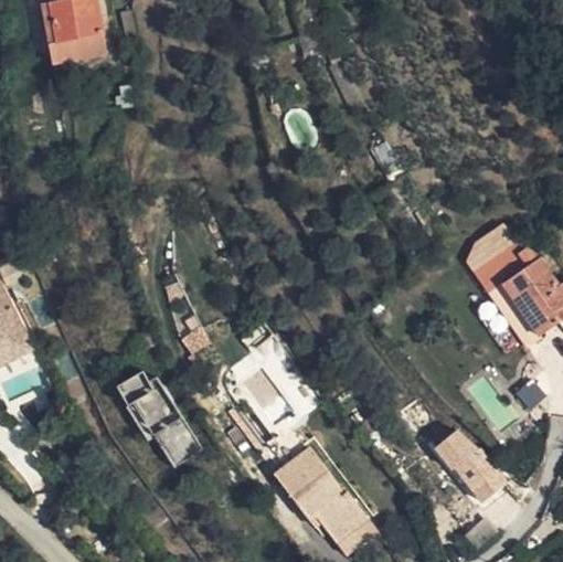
[(45,44),(103,35),(96,0),(72,0),(61,1),(40,4),(45,44)]
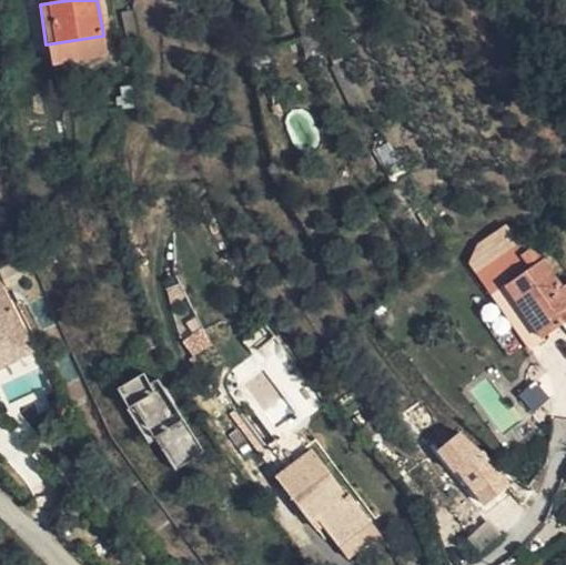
[(107,54),(103,36),(46,44),(48,63),(107,54)]
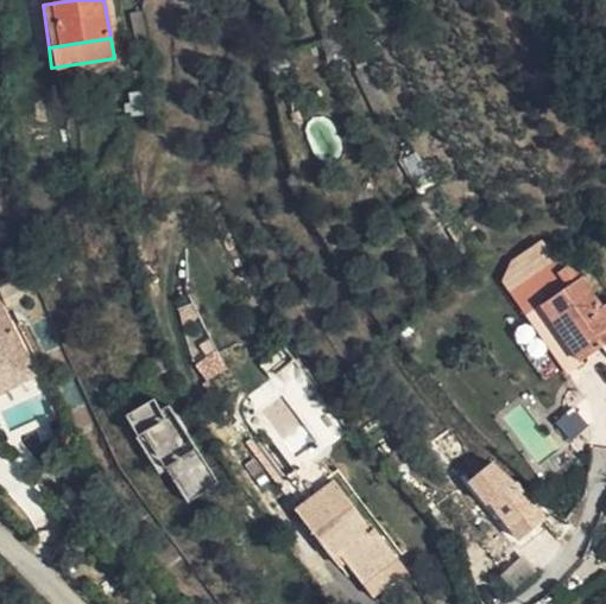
[(597,337),(598,339),(605,335),(605,292),(595,299),(575,268),(555,281),(565,297),(589,329),(597,337)]
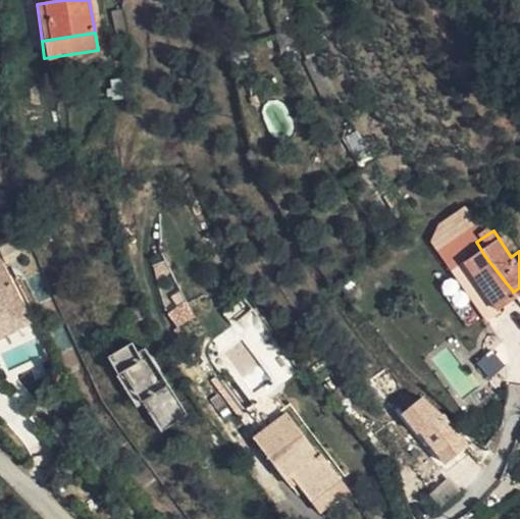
[(484,255),(476,242),(460,253),(492,303),(512,290),(506,282),(484,255)]
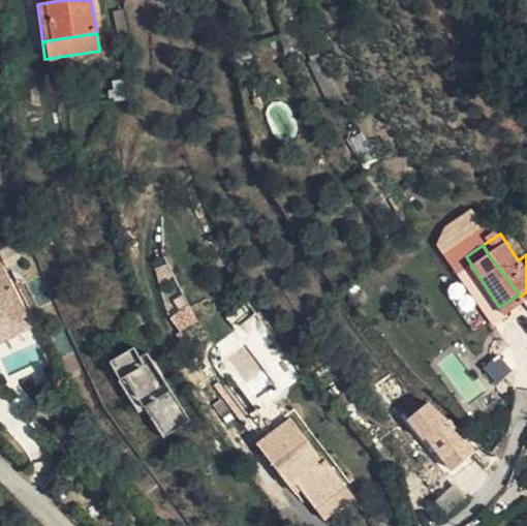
[(487,317),(500,308),(499,307),(466,256),(454,265),(487,317)]
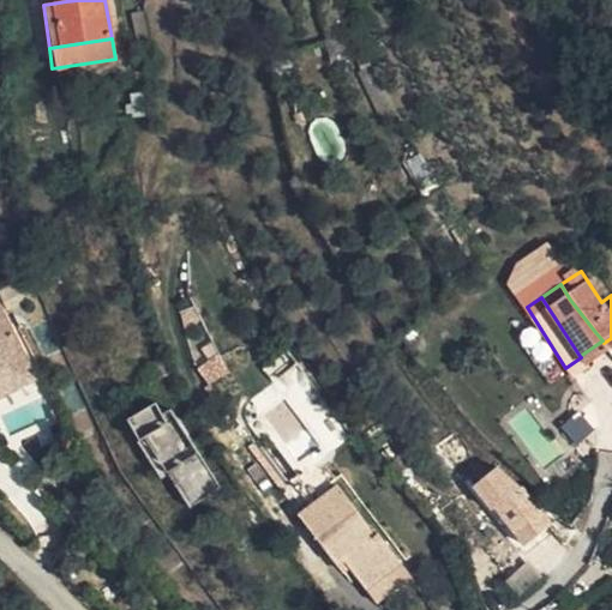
[(0,314),(0,380),(25,368),(0,314)]
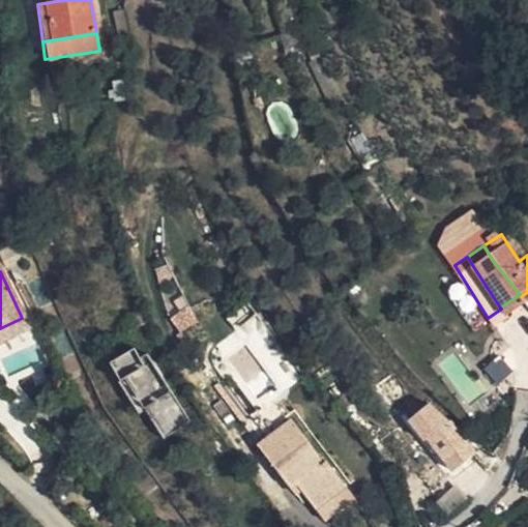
[(22,318),(0,328),(0,339),(26,326),(22,318)]
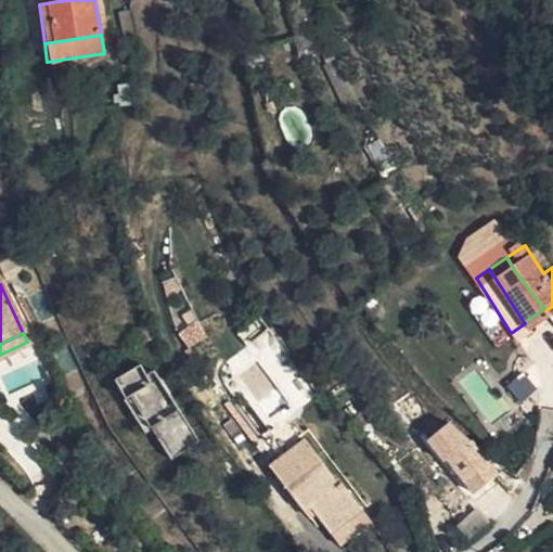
[(332,529),(361,508),(341,479),(336,483),(301,439),(268,465),(305,510),(312,503),(318,510),(332,529)]
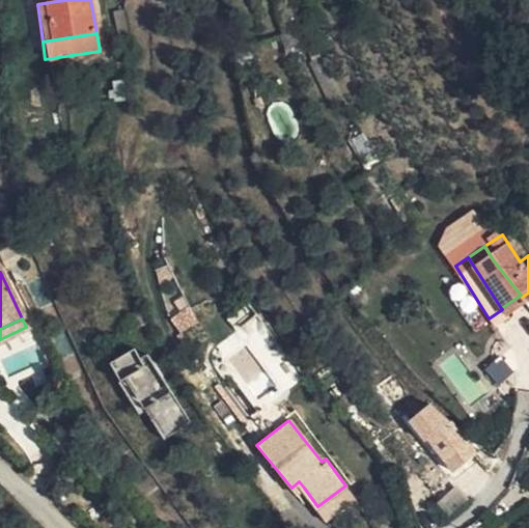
[(446,420),(443,423),(426,439),(451,470),(472,452),(446,420)]
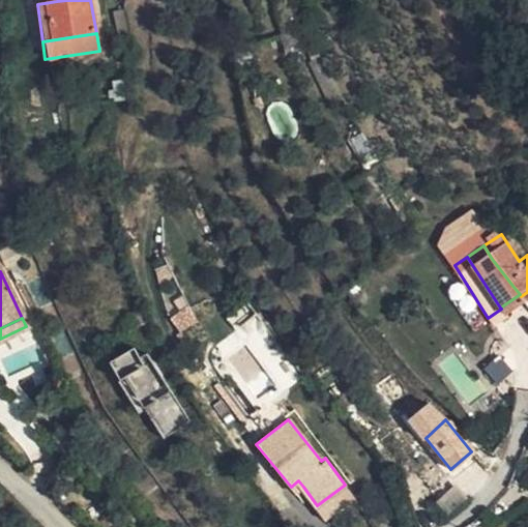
[(298,480),(291,487),(296,493),(303,487),(298,480)]
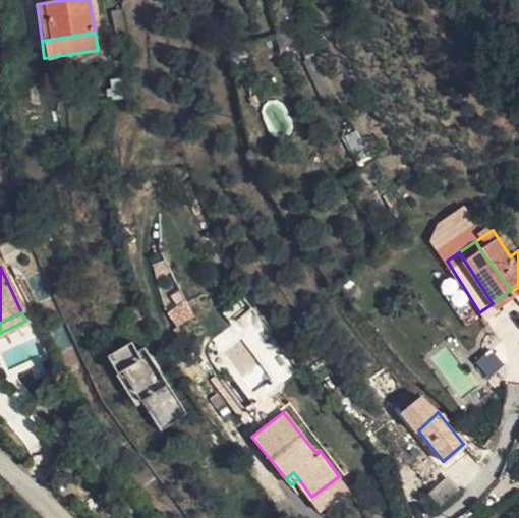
[(348,487),(339,476),(311,497),(321,509),(348,487)]
